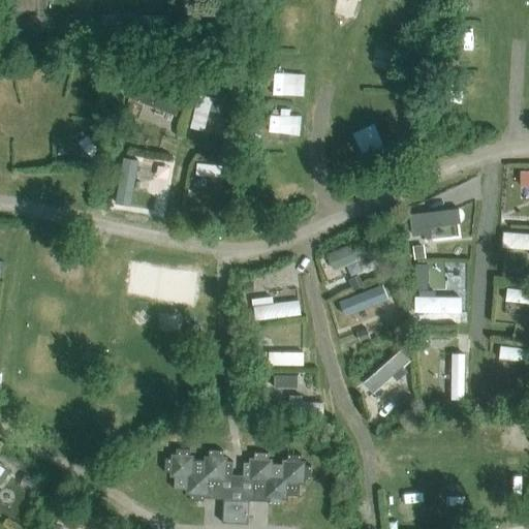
[(163,35),(161,11),(99,14),(100,38),(163,35)]
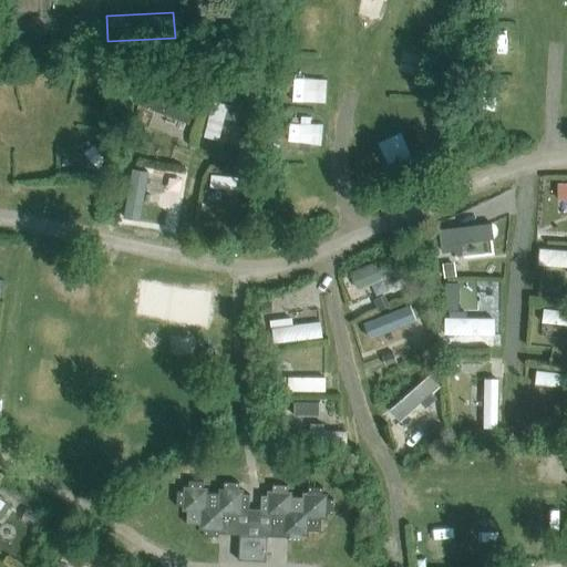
[(395,71),(414,74),(420,44),(402,41),(395,71)]
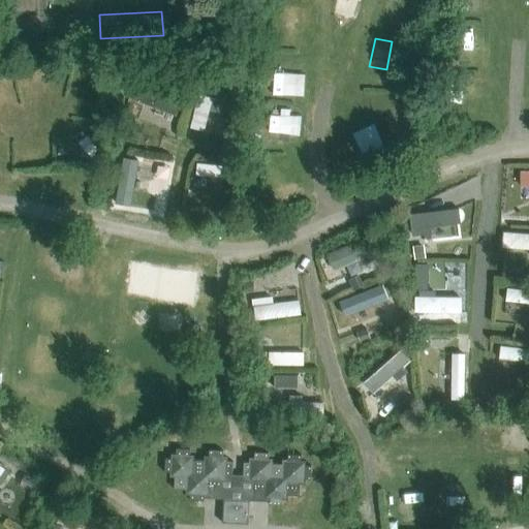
[(273,94),(305,95),(305,75),(274,74),(273,94)]
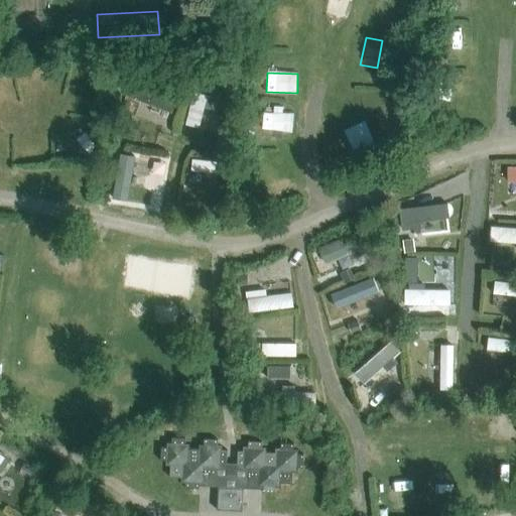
[(194,90),(183,123),(201,127),(210,95),(194,90)]
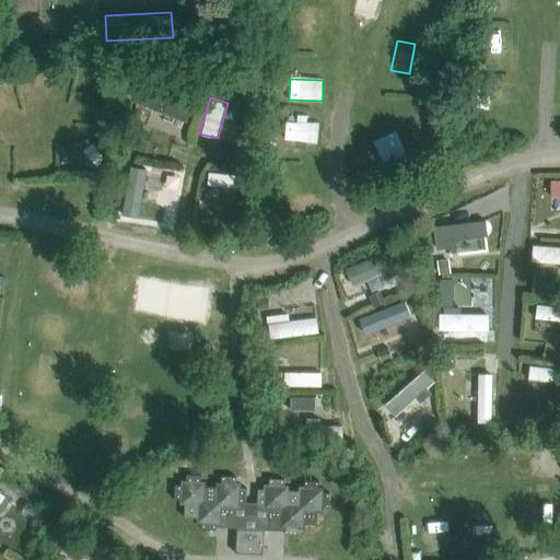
[(189,108),(152,100),(150,112),(187,120),(189,108)]
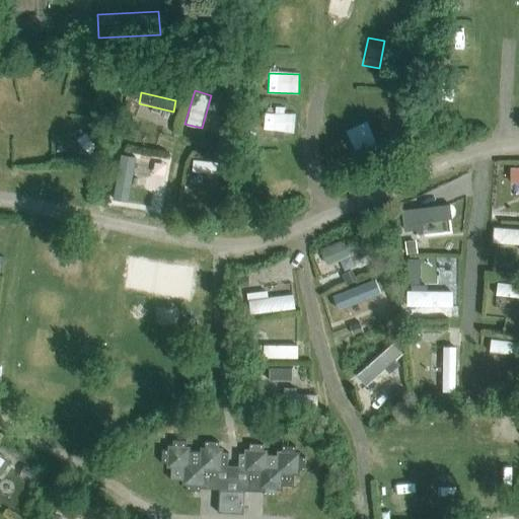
[(330,129),(340,159),(363,151),(354,122),(330,129)]
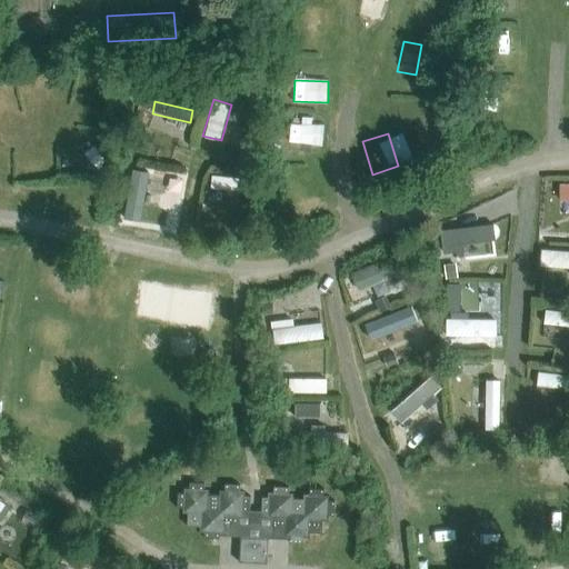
[(250,190),(250,168),(210,168),(209,189),(250,190)]
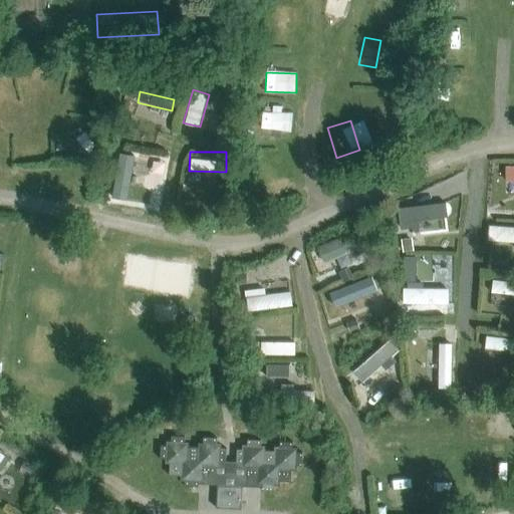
[(165,173),(165,158),(129,156),(127,171),(165,173)]
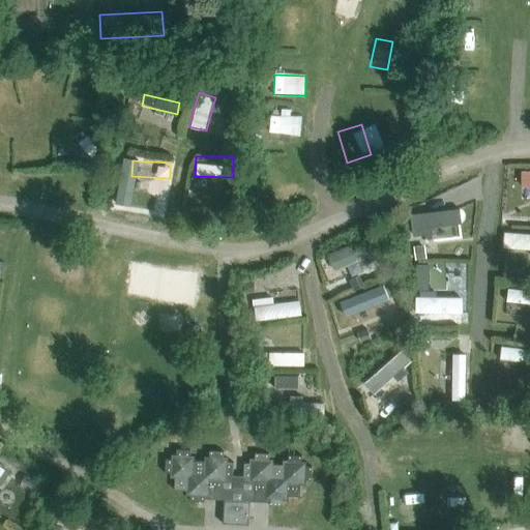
[(529,169),(519,170),(519,187),(529,186),(529,169)]
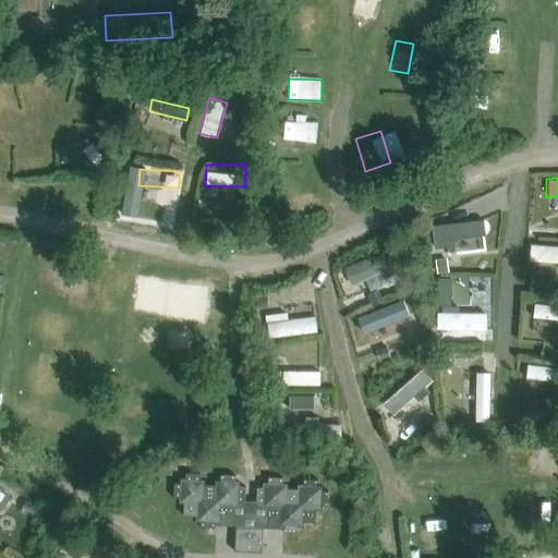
[(241,226),(234,218),(228,223),(234,232),(241,226)]
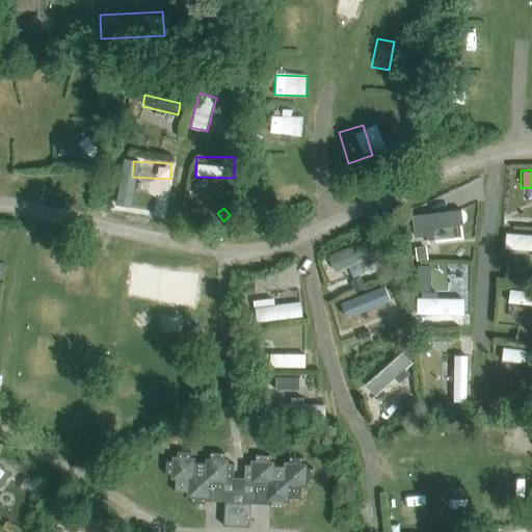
[(413,237),(462,234),(461,210),(411,212),(413,237)]
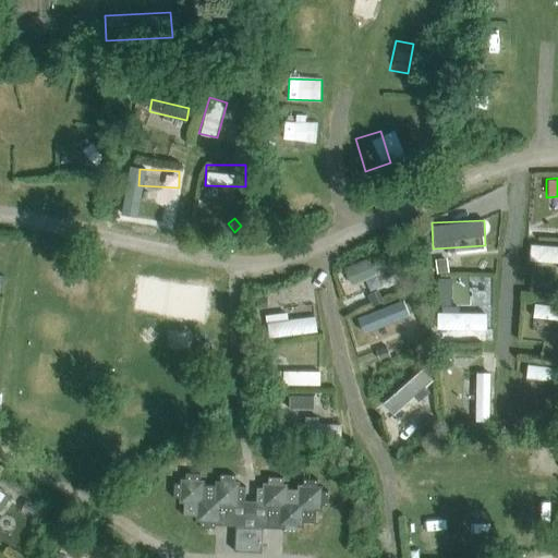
[(557,244),(529,244),(529,262),(557,262),(557,244)]
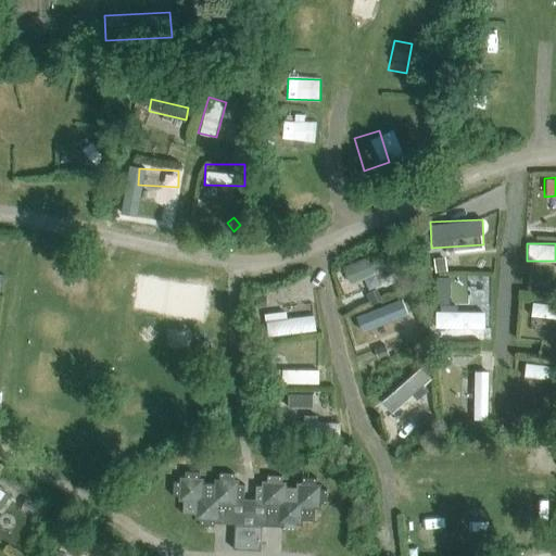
[(341,264),(344,279),(389,269),(386,254),(341,264)]
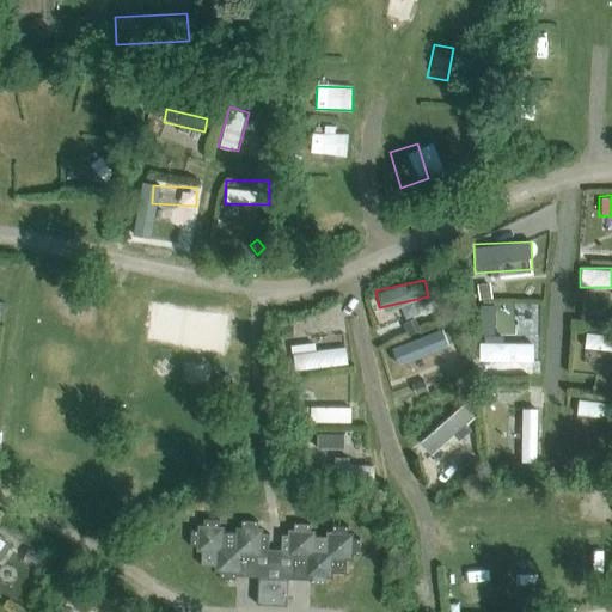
[(476,286),(478,301),(491,299),(489,285),(476,286)]
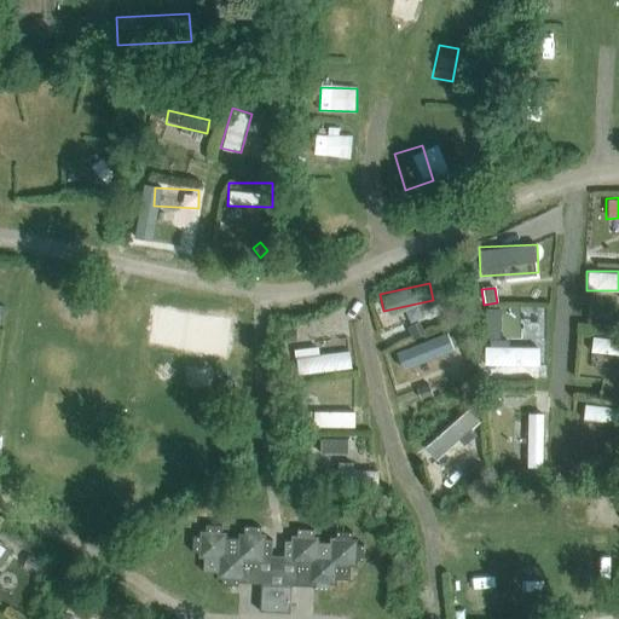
[(487,330),(487,342),(503,341),(502,330),(487,330)]
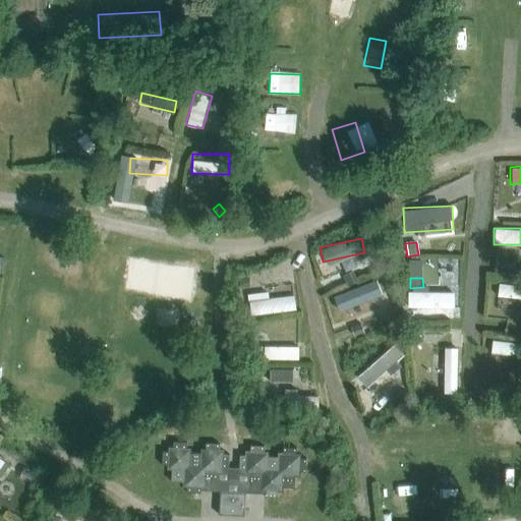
[(333,294),(339,311),(385,297),(379,280),(333,294)]
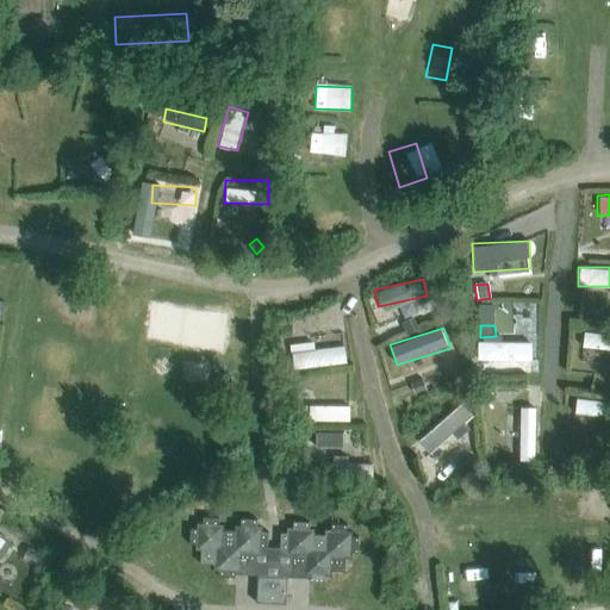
[(609,347),(609,331),(584,332),(584,348),(609,347)]
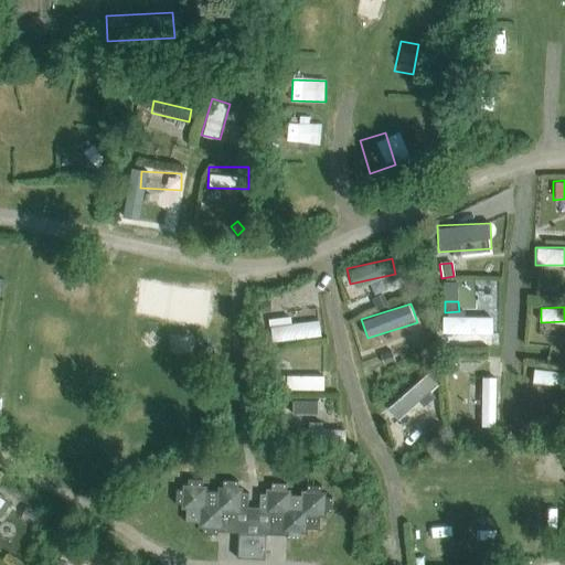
[(320,316),(268,320),(269,340),(322,336),(320,316)]
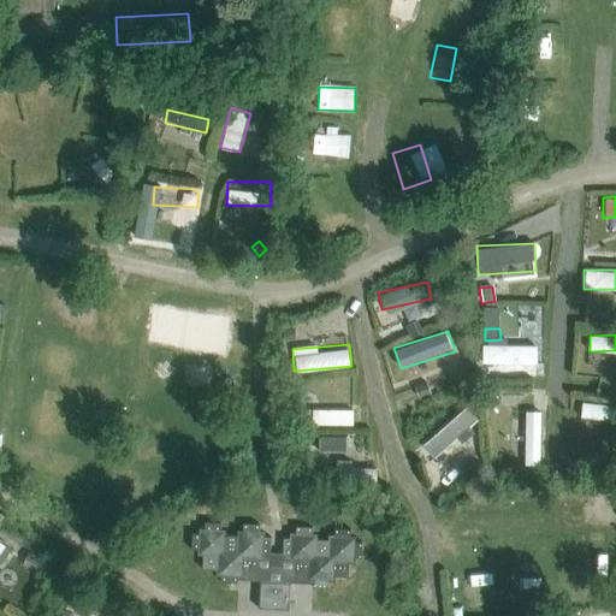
[(486,353),(486,367),(520,367),(521,353),(486,353)]
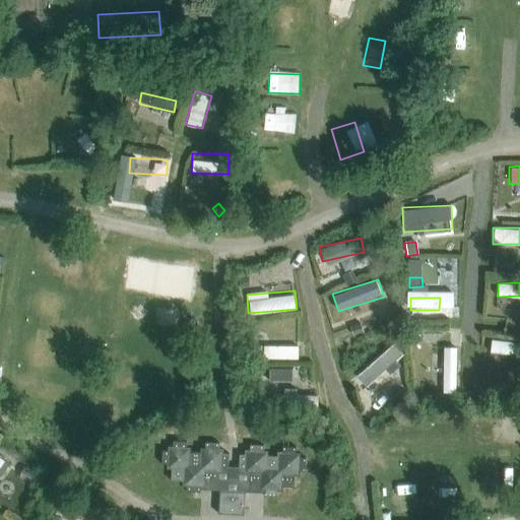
[(353,337),(364,333),(360,325),(349,329),(353,337)]
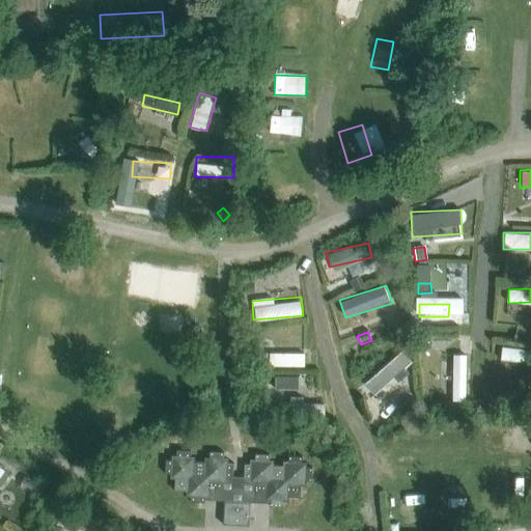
[(430,345),(424,338),(416,345),(422,353),(430,345)]
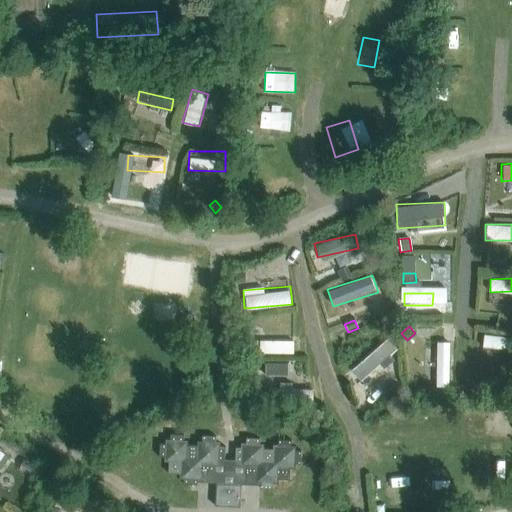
[(482,345),(511,349),(511,336),(484,332),(482,345)]
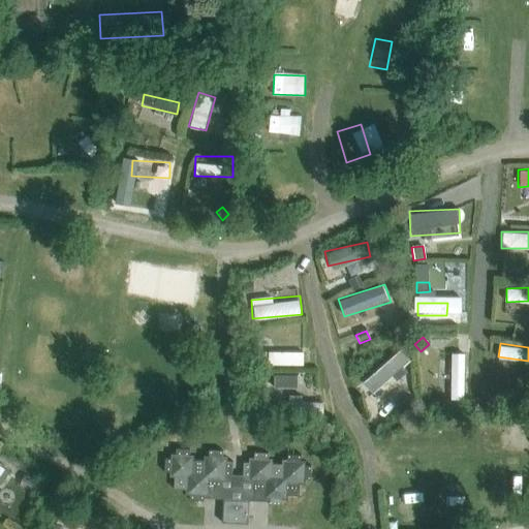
[(373,393),(410,358),(398,345),(362,380),(373,393)]
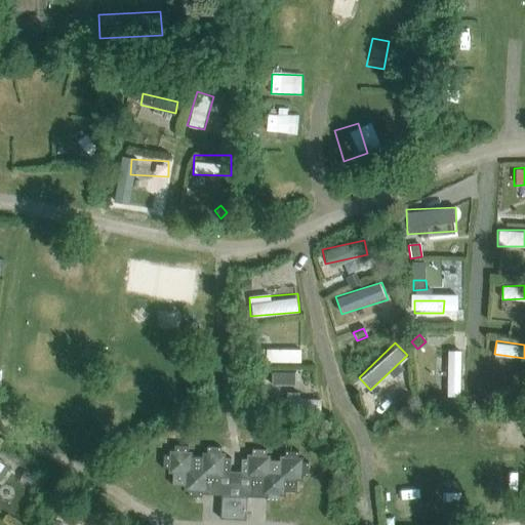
[(266,347),(266,361),(301,362),(301,348),(266,347)]
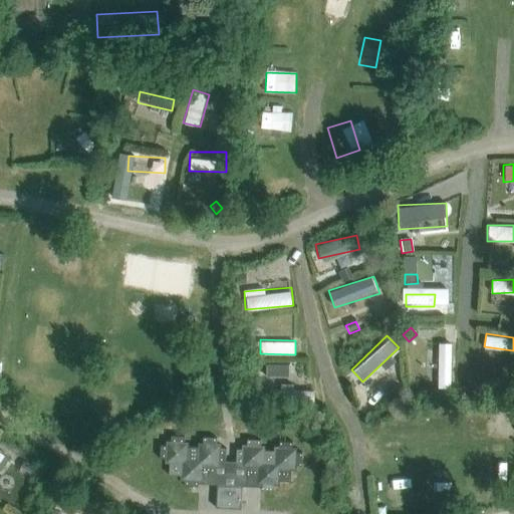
[(450,384),(451,348),(438,348),(438,384),(450,384)]
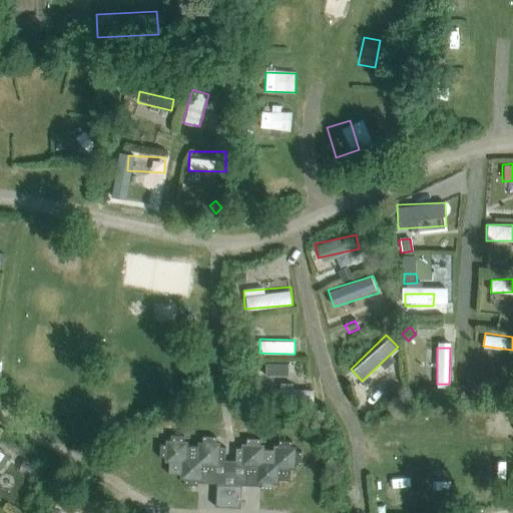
[(275,483),(278,480),(291,481),(292,468),(295,465),(302,465),(302,452),(296,452),(292,448),(293,441),(280,441),(279,448),(275,450),(264,450),(261,446),(261,440),(247,439),(246,446),(243,449),(236,449),(235,461),(225,461),(226,448),(219,448),(215,445),(215,438),(203,437),(203,442),(199,446),(187,446),(184,443),(184,436),(171,435),(170,442),(167,445),(160,445),(159,458),(166,458),(169,462),(169,475),(181,475),(184,479),(184,486),(197,486),(197,484),(216,484),(215,507),(240,508),(241,486),(261,487),(261,489),(274,490),(275,483)]
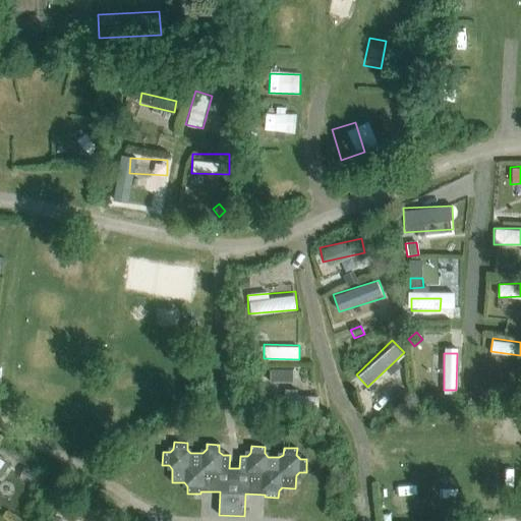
[(0,474),(8,463),(0,456),(0,474)]
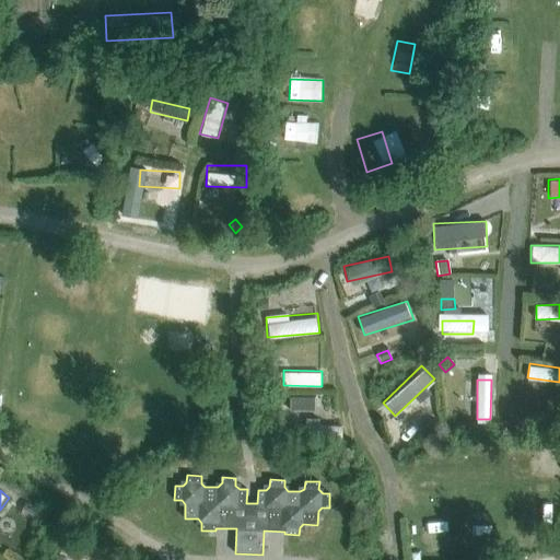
[(41,509),(26,502),(21,514),(36,520),(41,509)]
